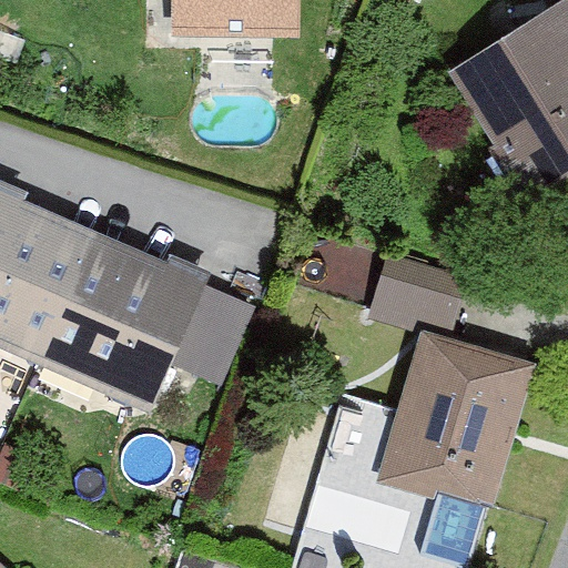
[(295,0),(173,0),(174,32),(296,32),(295,0)]
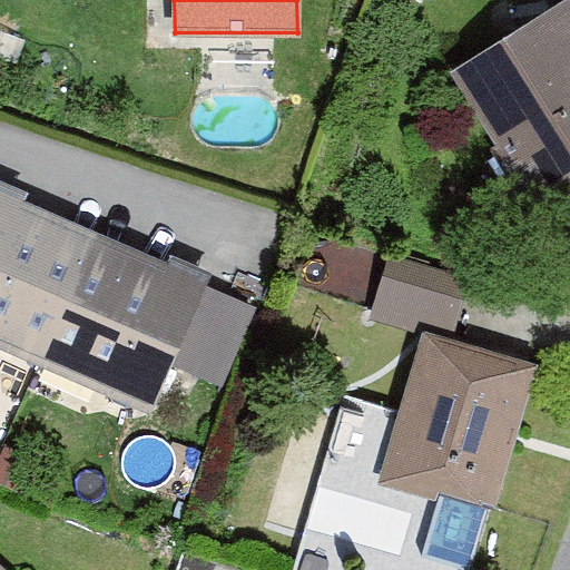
[(569,0),(445,67),(516,195),(569,165),(569,0)]
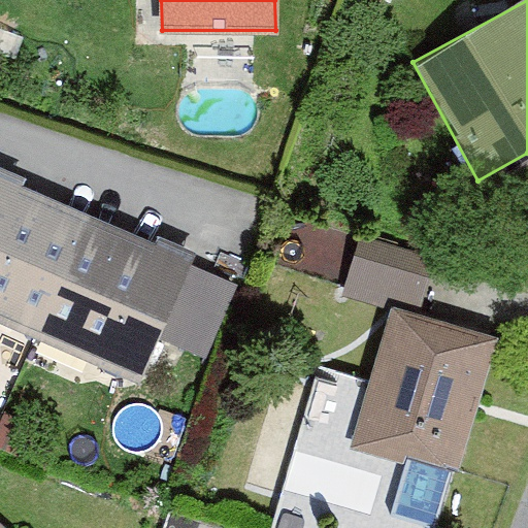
[(197,257),(0,175),(0,324),(144,384),(197,257)]
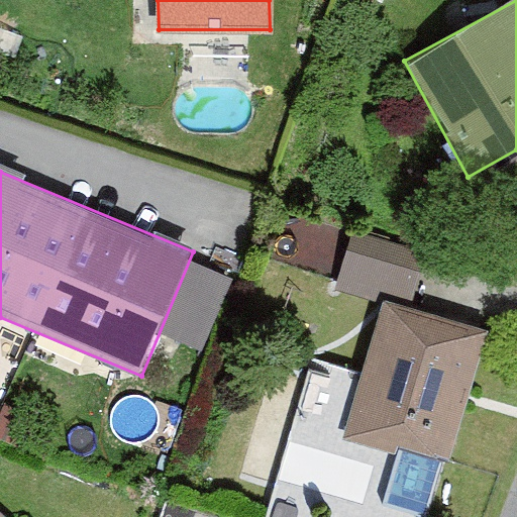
[(413,293),(416,244),(339,238),(336,288),(413,293)]
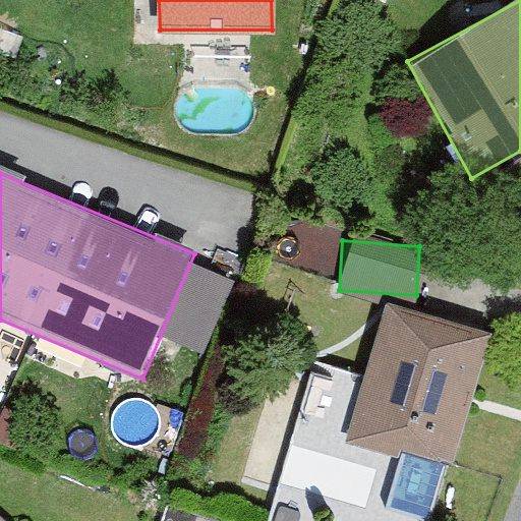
[(491,327),(384,298),(345,441),(454,469),(491,327)]
